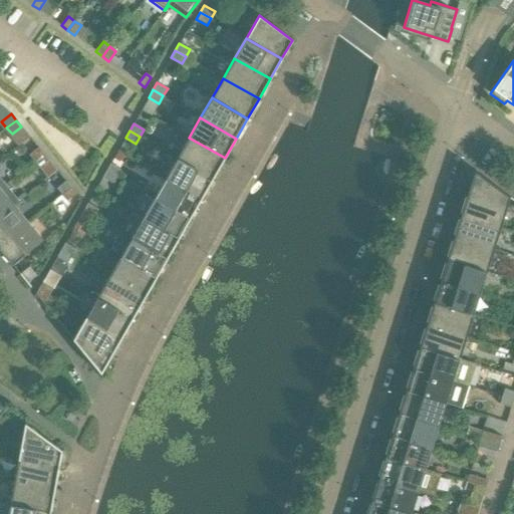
[(189,138),(178,158),(213,178),(225,158),(189,138)]
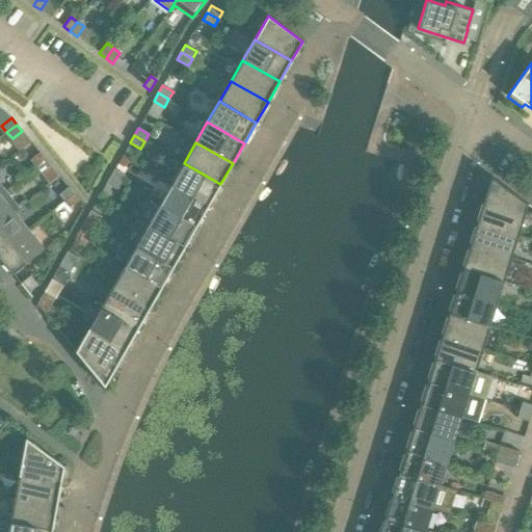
[(30,160),(35,167),(45,159),(40,153),(30,160)]
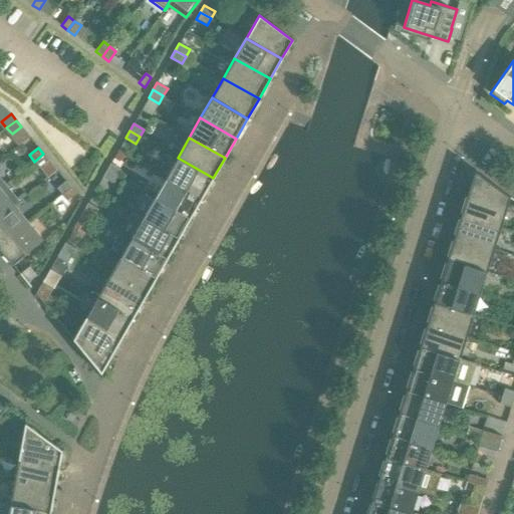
[(43,154),(34,162),(39,168),(48,160),(43,154)]
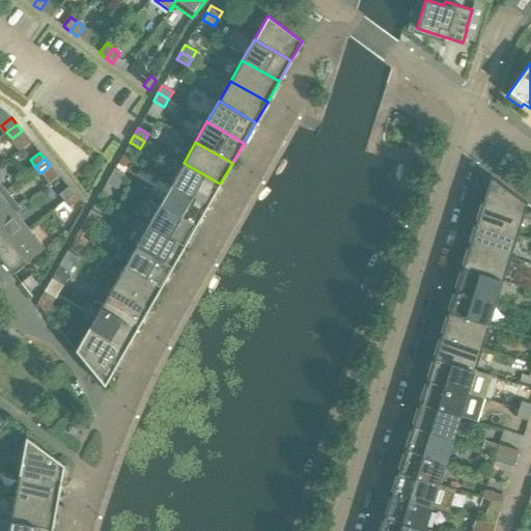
[(184,163),(171,183),(208,204),(220,184),(184,163)]
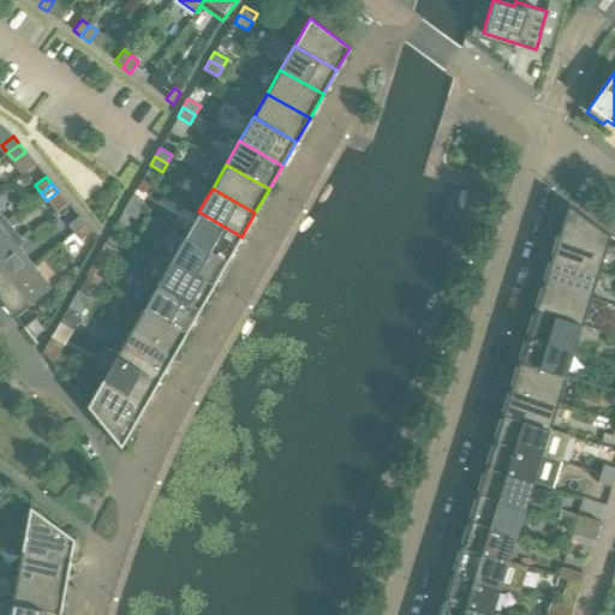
[(132,196),(127,204),(139,212),(144,203),(132,196)]
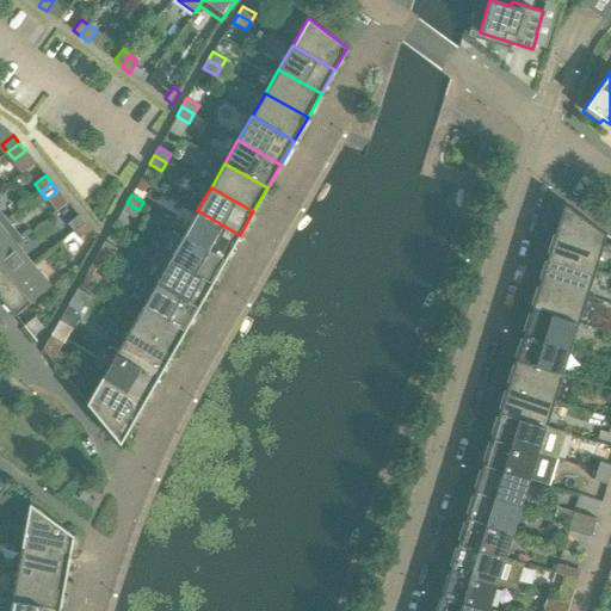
[(139,210),(127,203),(122,211),(134,218),(139,210)]
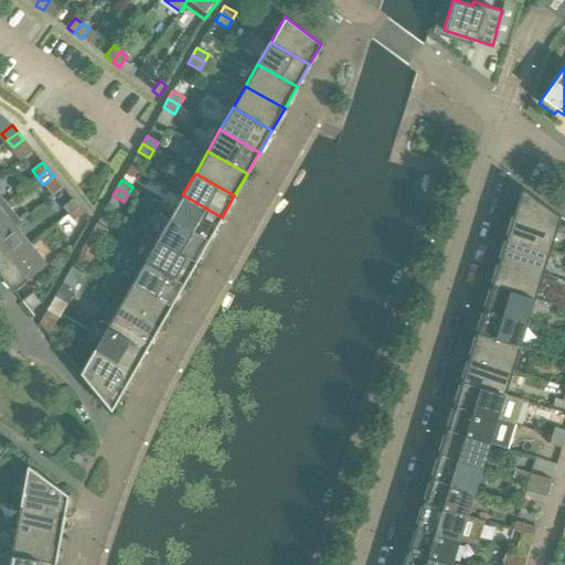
[(521,189),(505,238),(548,253),(561,216),(521,189)]
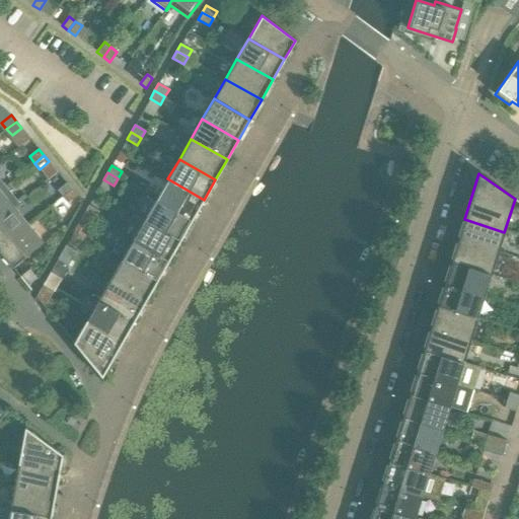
[(167,178),(156,199),(193,220),(204,200),(167,178)]
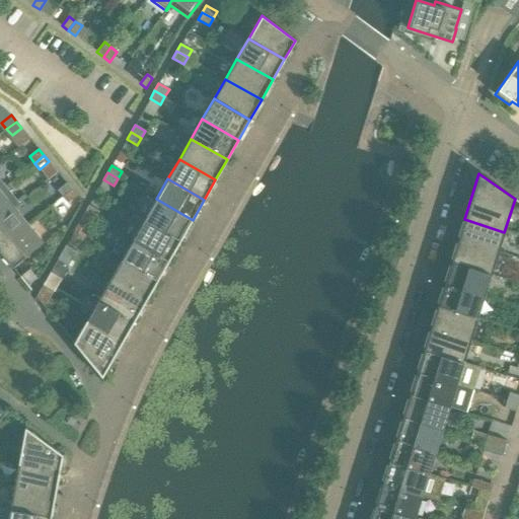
[(57,191),(62,197),(72,189),(67,182),(57,191)]
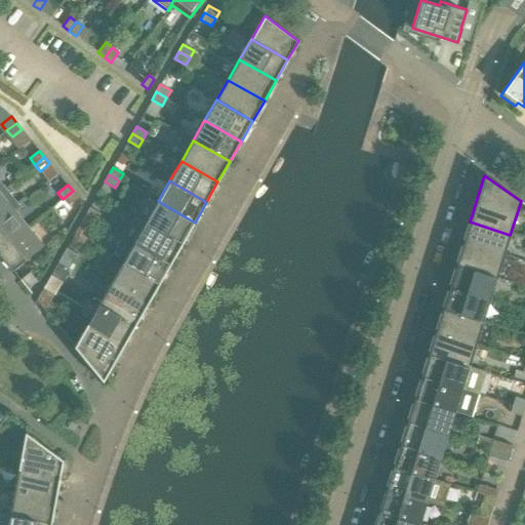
[(0,193),(0,221),(14,210),(19,205),(6,189),(0,193)]
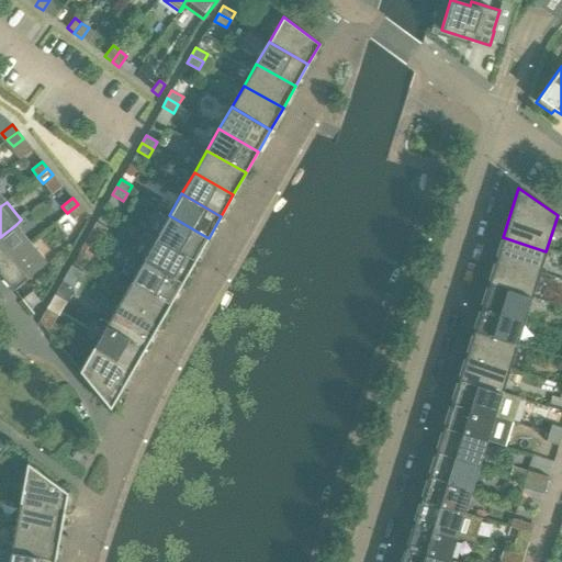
[(78,204),(67,213),(72,220),(83,212),(78,204)]
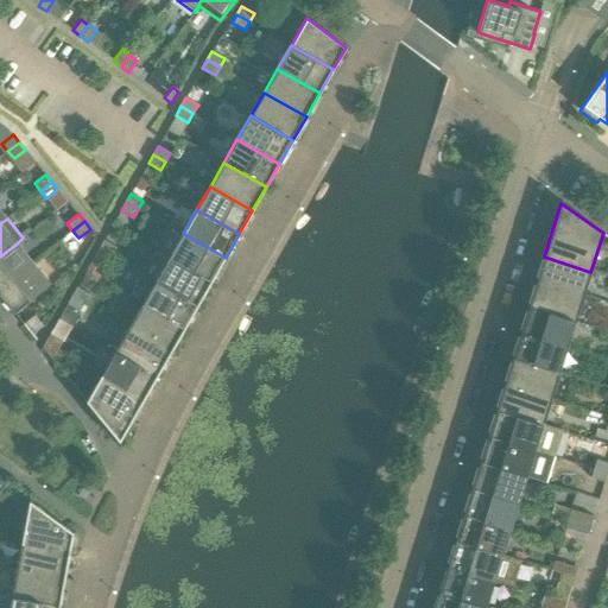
[(183,233),(170,257),(211,280),(226,258),(183,233)]
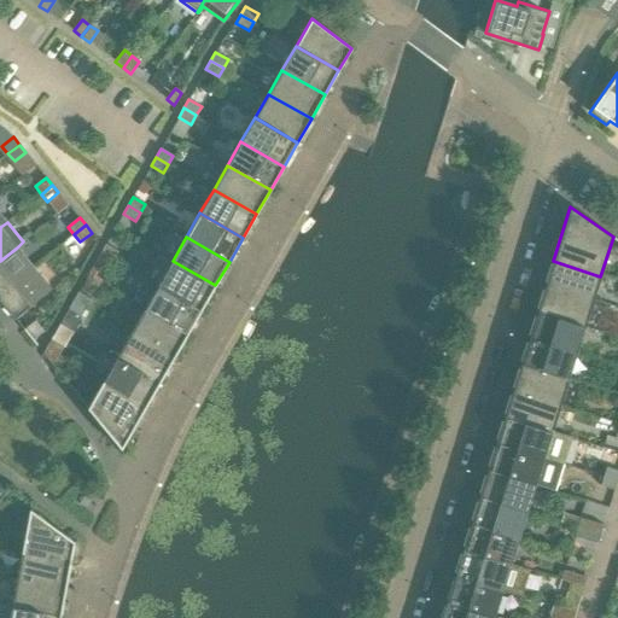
[(105,244),(100,252),(114,260),(118,251),(105,244)]
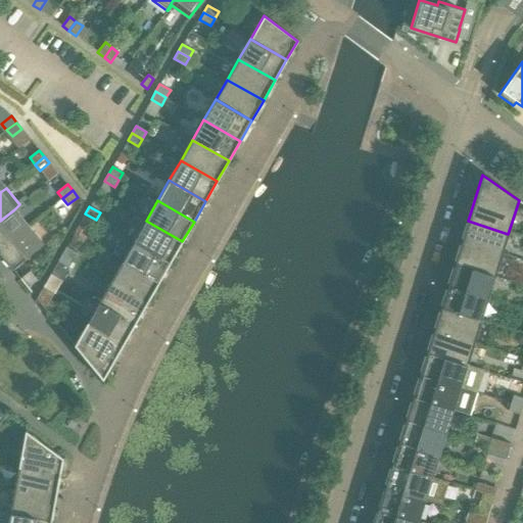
[(0,221),(0,249),(28,227),(14,209),(0,221)]
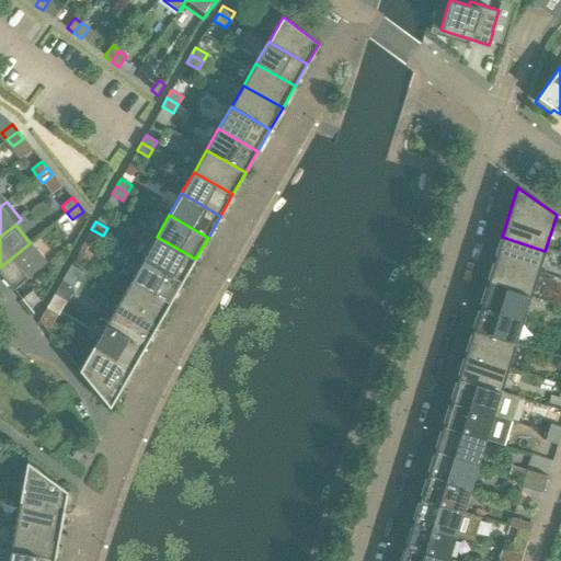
[(103,236),(91,229),(87,237),(99,243),(103,236)]
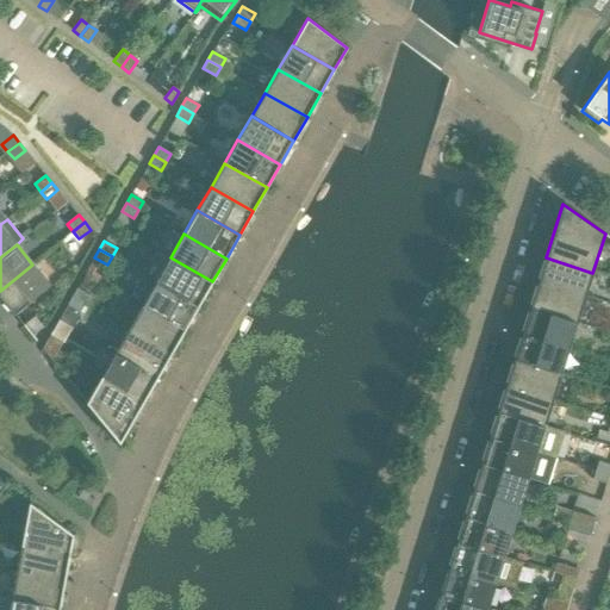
[(170,257),(156,281),(199,305),(212,281),(170,257)]
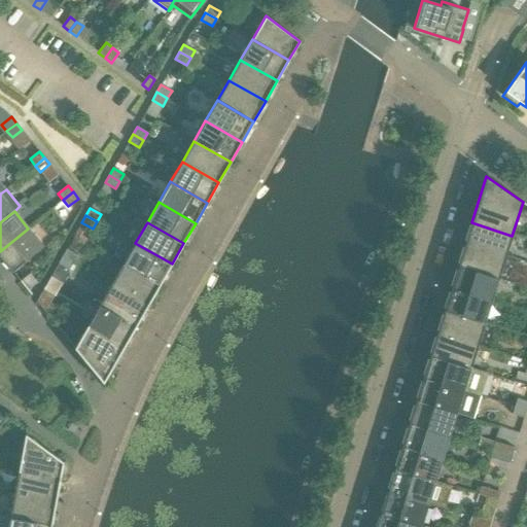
[(471,222),(464,245),(505,257),(512,236),(471,222)]
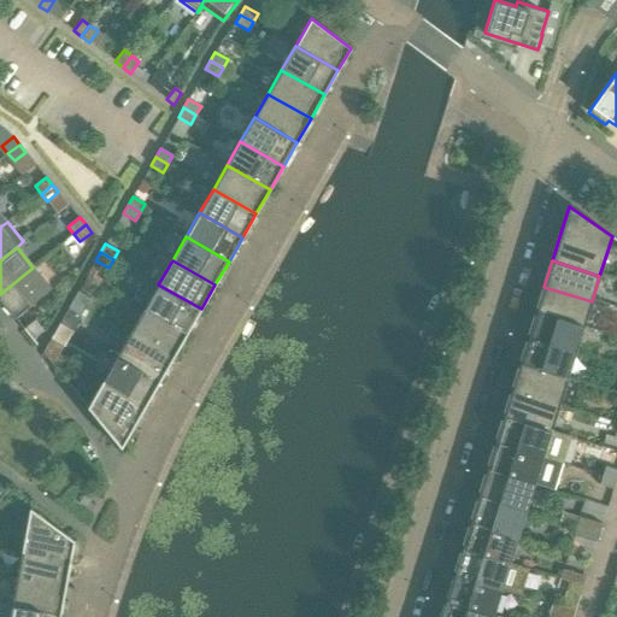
[(33,268),(0,294),(0,300),(15,318),(51,288),(33,268)]
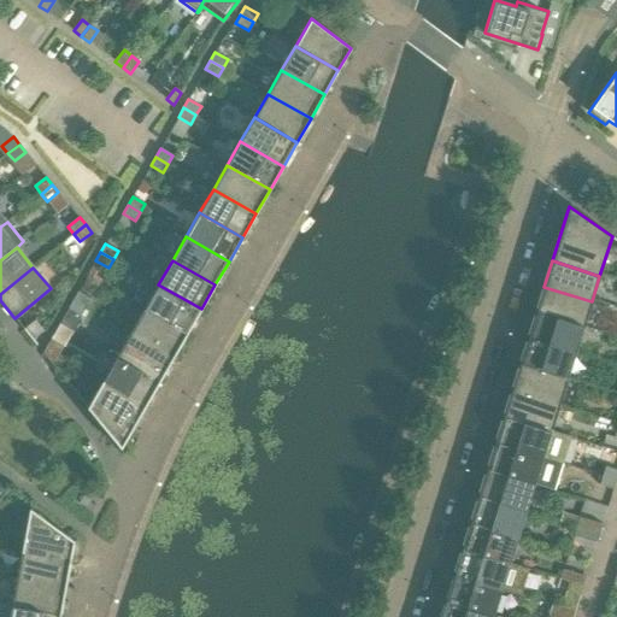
[(158,285),(145,309),(188,333),(201,309),(158,285)]
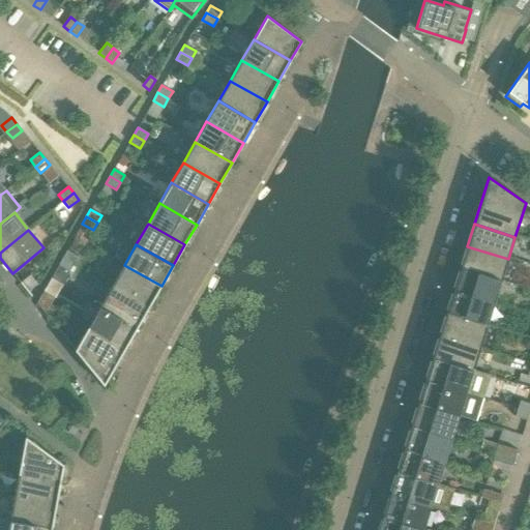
[(467,246),(461,269),(501,282),(508,259),(467,246)]
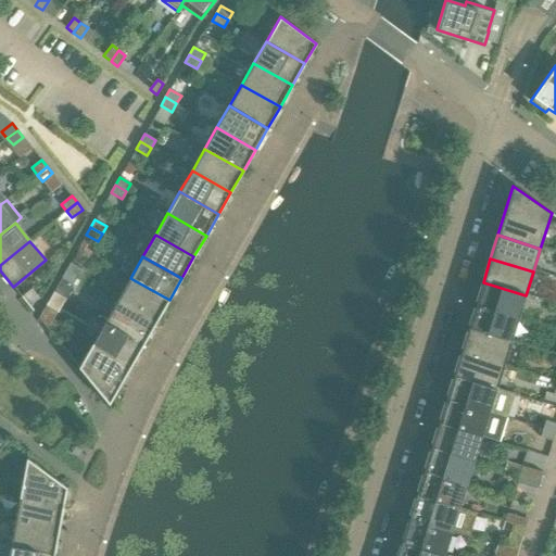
[(71,263),(66,270),(77,277),(81,269),(71,263)]
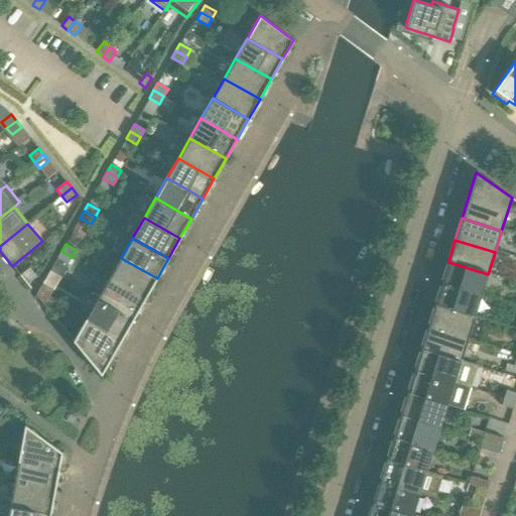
[(72,257),(61,251),(57,258),(68,264),(72,257)]
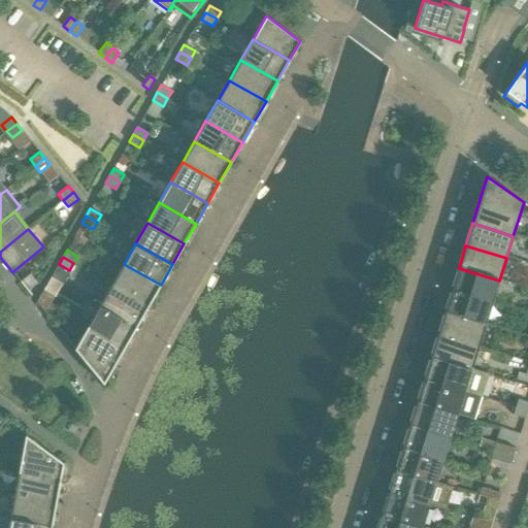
[(124,264),(112,284),(149,305),(161,285),(124,264)]
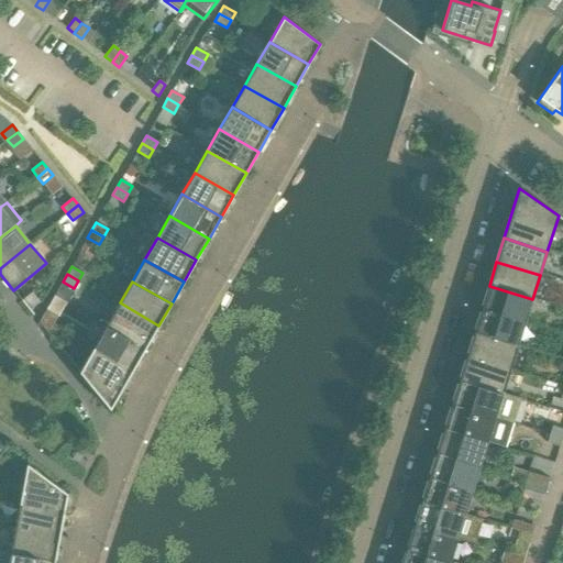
[(489,286),(482,310),(525,323),(532,299),(489,286)]
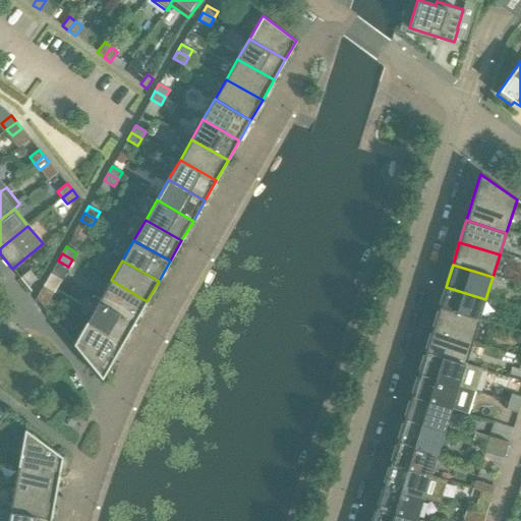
[(30,270),(20,278),(27,287),(38,279),(30,270)]
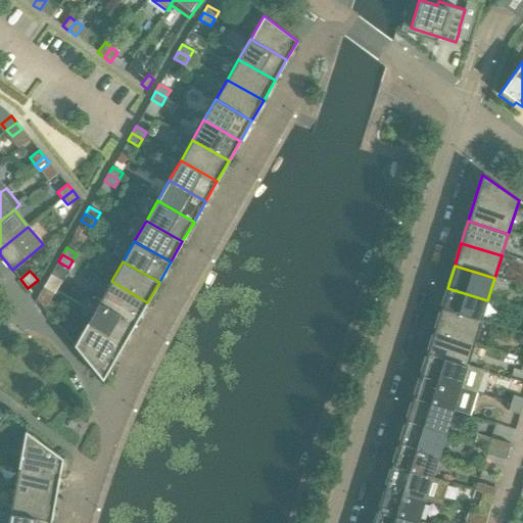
[(111,281),(99,301),(136,323),(147,302),(111,281)]
